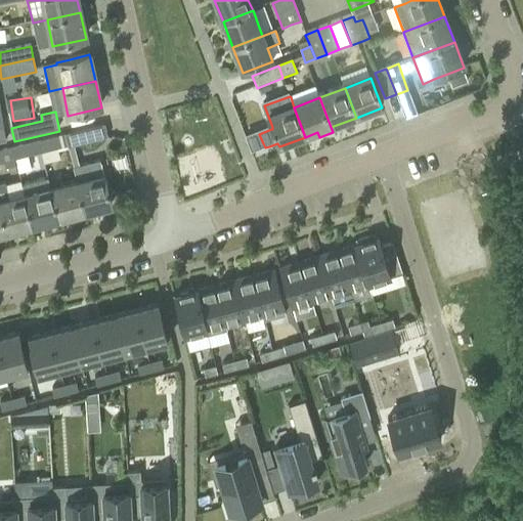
[(109,139),(105,126),(85,131),(64,136),(68,148),(69,147),(69,148),(88,143),(109,139)]
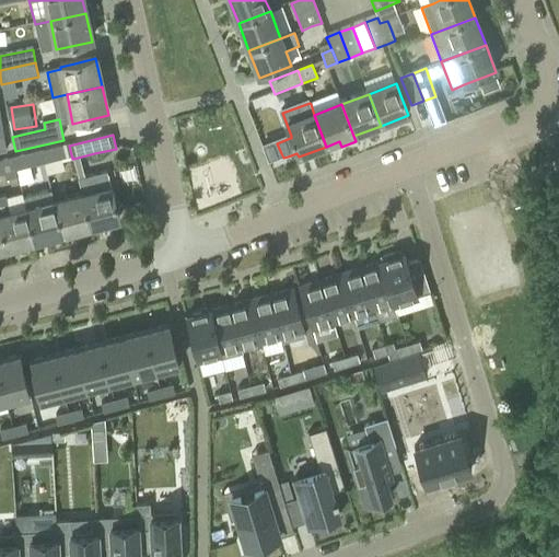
[(72,159),(69,146),(42,153),(45,165),(62,161),(72,159)]
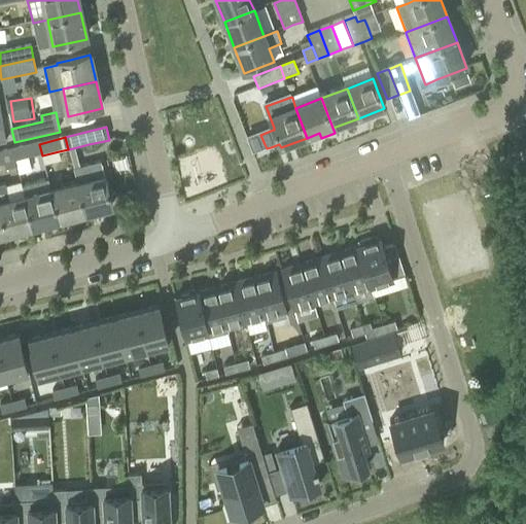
[(42,155),(39,144),(12,150),(15,162),(16,162),(42,155)]
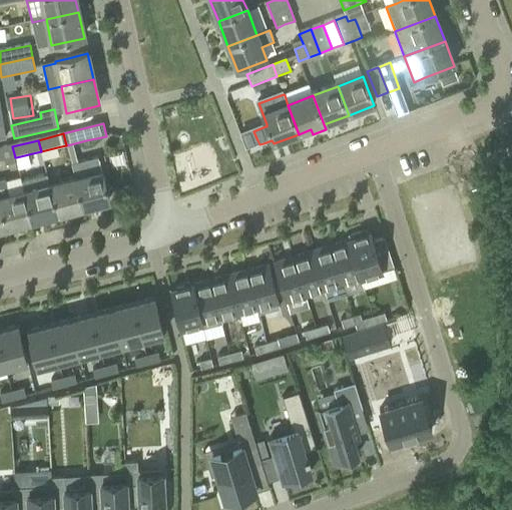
[(15,157),(12,146),(0,149),(0,161),(5,161),(6,166),(18,163),(16,157),(15,157)]
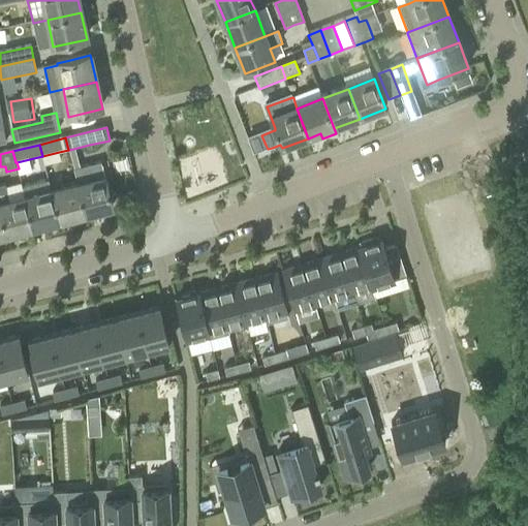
[(101,164),(82,169),(74,171),(75,174),(78,185),(86,216),(113,209),(101,164)]
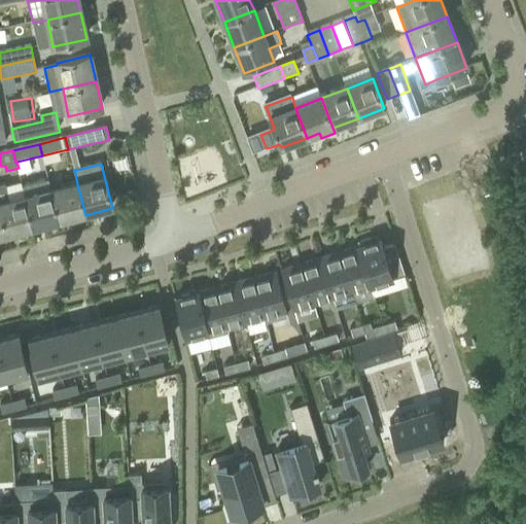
[(85,215),(77,184),(64,187),(61,178),(48,182),(59,221),(85,215)]
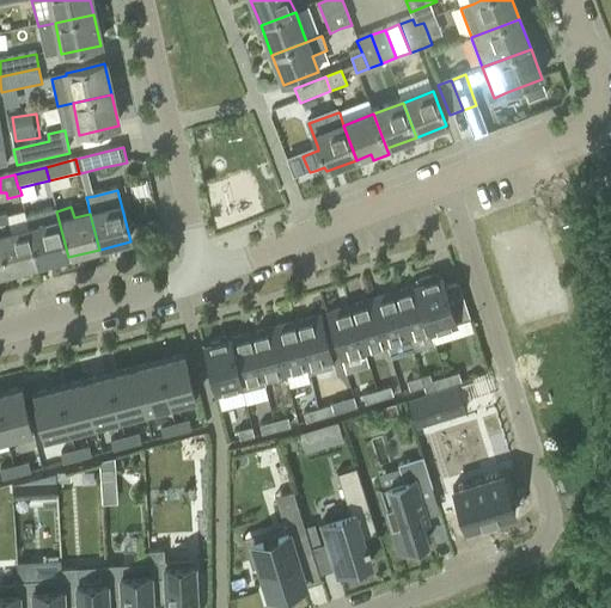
[(68,257),(56,212),(56,209),(25,217),(29,229),(38,265),(68,257)]
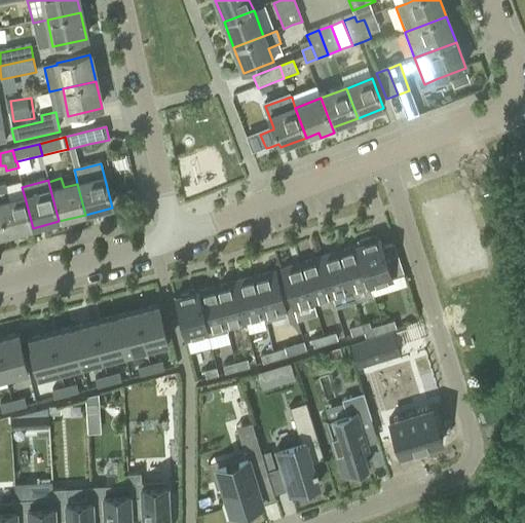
[(33,228),(25,197),(9,201),(5,186),(0,186),(0,210),(6,235),(33,228)]
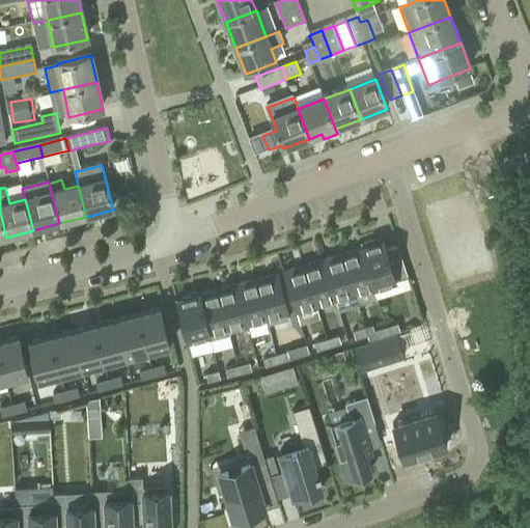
[(408,279),(398,248),(386,251),(384,243),(375,246),(373,242),(362,246),(363,249),(362,250),(373,289),(400,281),(408,279)]
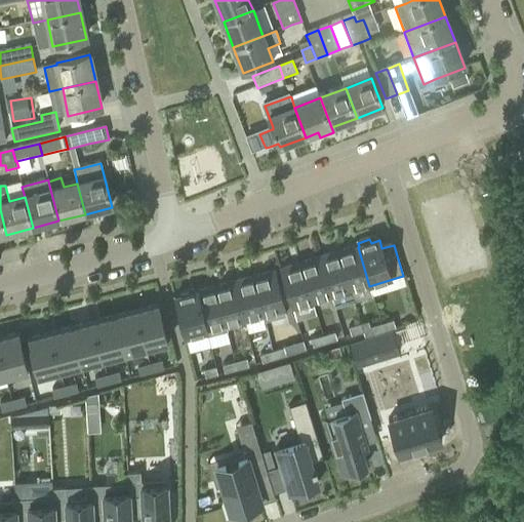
[(369,286),(358,247),(357,247),(338,253),(351,292),(362,288),(366,287),(369,286)]
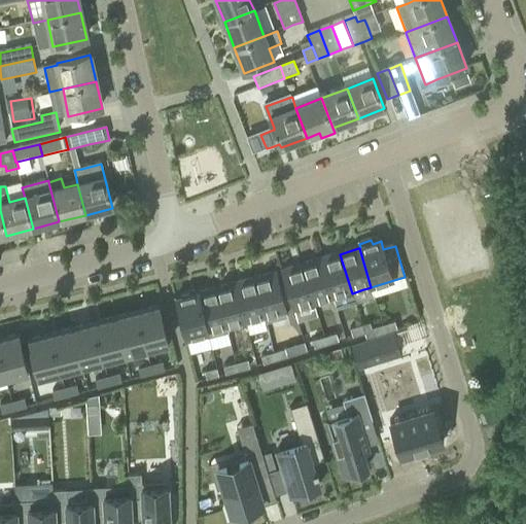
[(352,293),(340,254),(321,259),(334,299),(344,295),(352,293)]
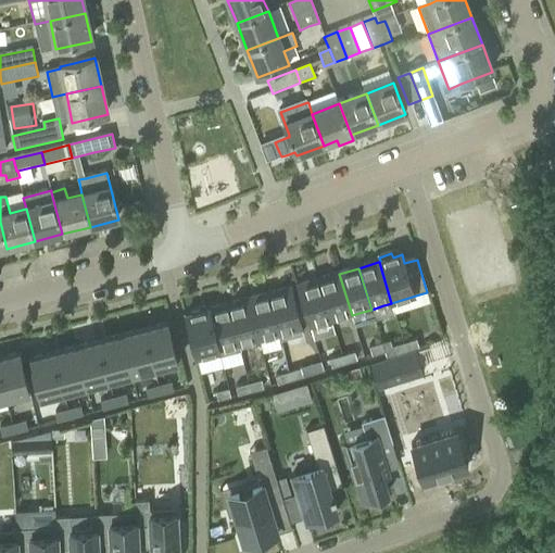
[(352,315),(339,274),(319,280),(331,322),(341,318),(352,315)]
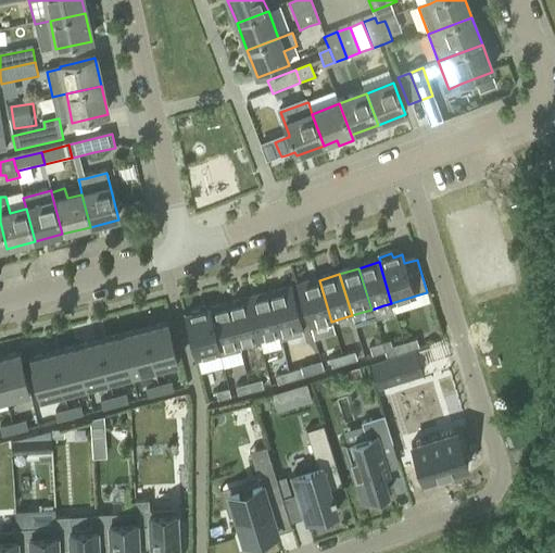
[(331,322),(319,280),(298,287),(311,328),(320,325),(331,322)]
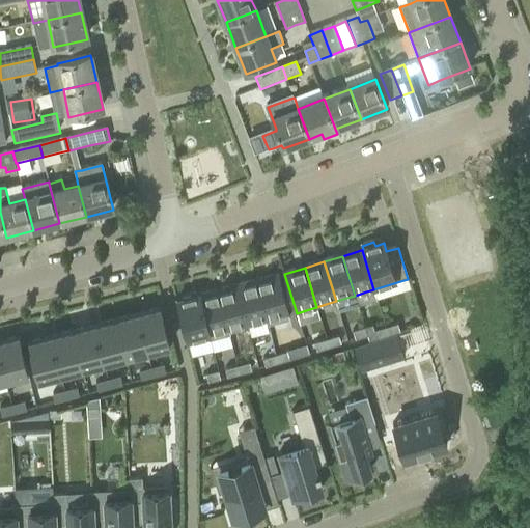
[(289,321),(278,276),(257,281),(269,327),(283,323),(289,321)]
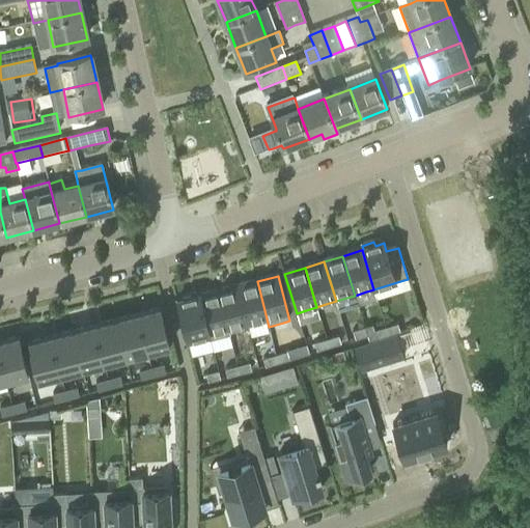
[(269,327),(257,281),(238,286),(248,327),(258,324),(267,322),(268,327),(269,327)]
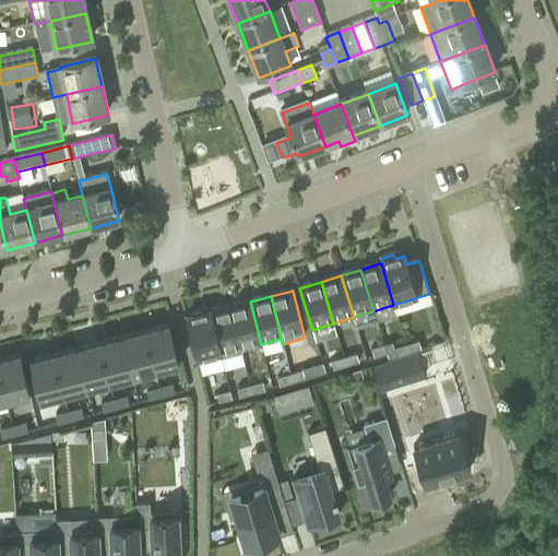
[(261,344),(250,302),(229,307),(242,354),(244,354),(241,349),(254,345),(261,344)]
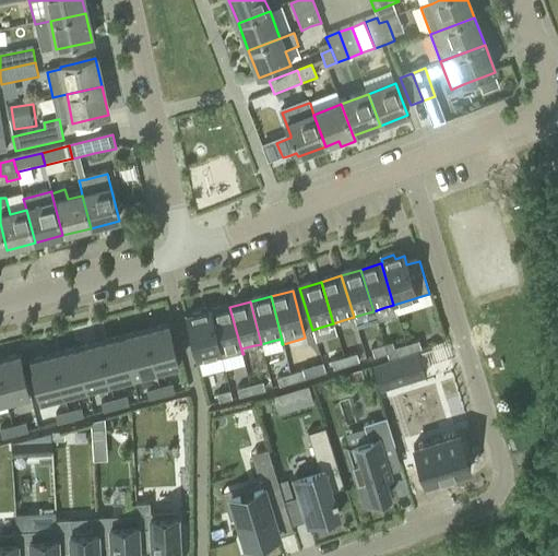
[(242,354),(229,307),(210,312),(222,359),(242,354)]
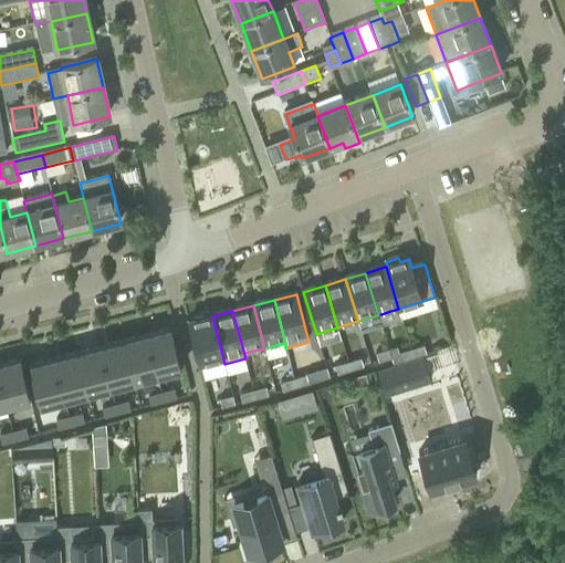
[(225,364),(212,316),(189,322),(196,347),(200,365),(215,361),(222,360),(223,364),(225,364)]
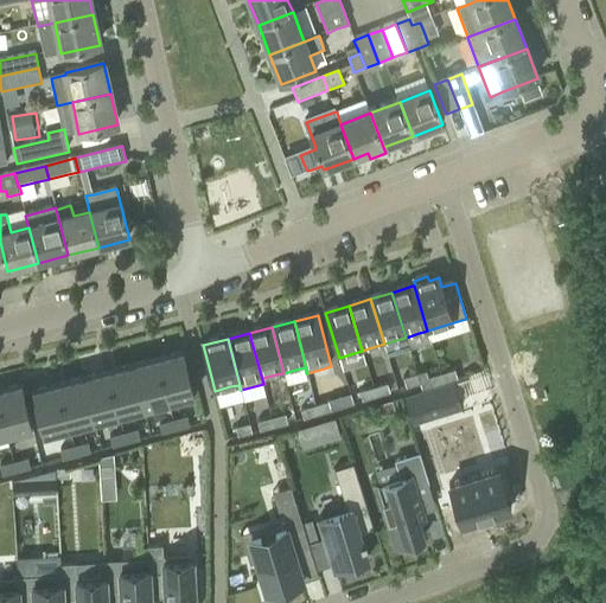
[(195,396),(184,354),(158,360),(168,403),(179,401),(195,396)]
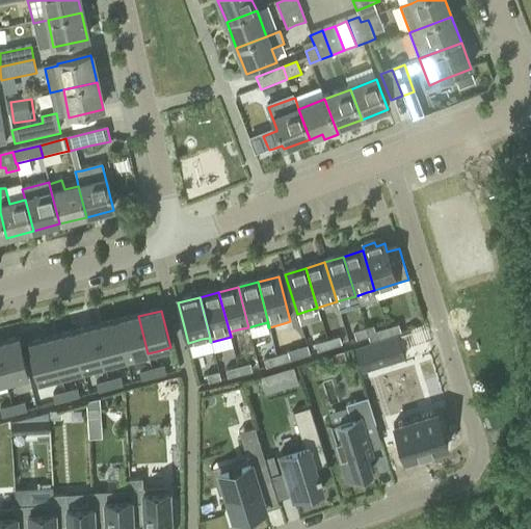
[(148,353),(138,316),(116,322),(126,360),(137,356),(148,353)]
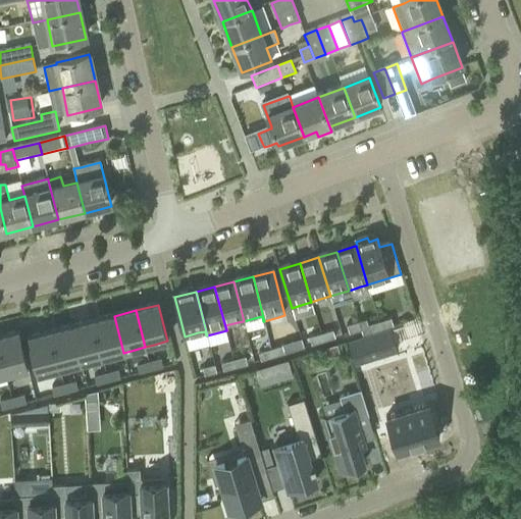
[(123,353),(114,316),(93,321),(102,358),(116,354),(123,353)]
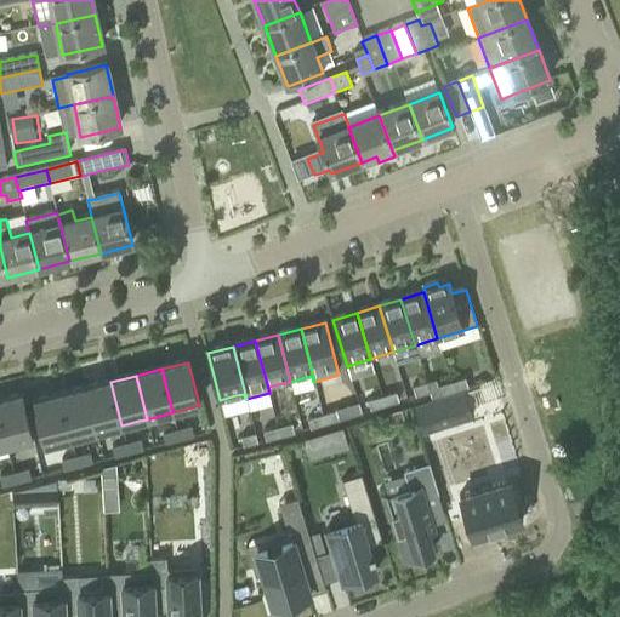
[(468,389),(466,381),(451,384),(455,394),(464,392),(468,389)]
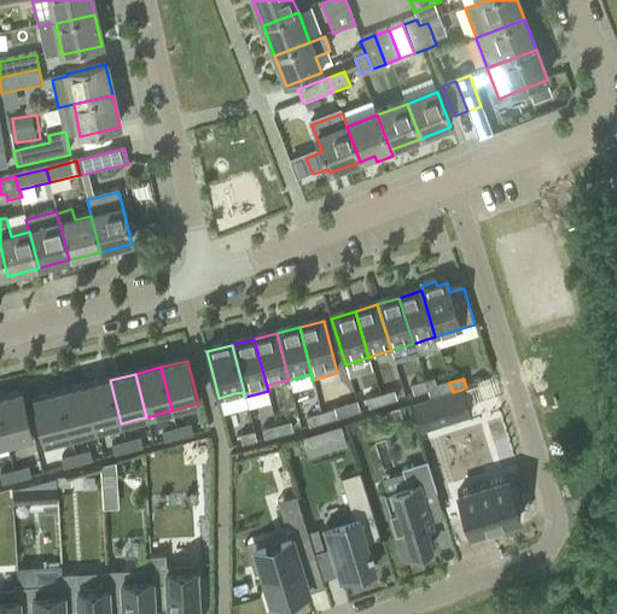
[(121,424),(110,380),(85,387),(95,431),(104,428),(121,424)]
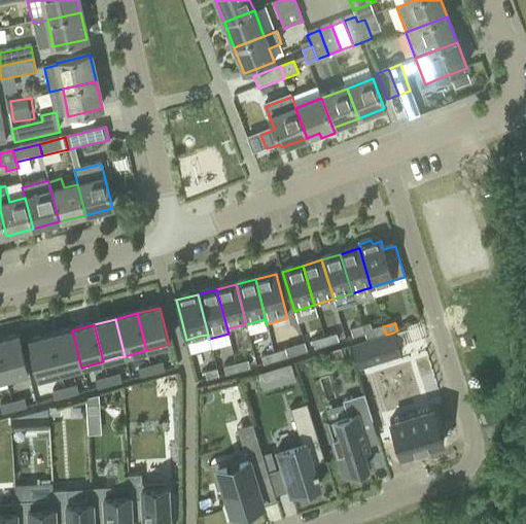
[(386,335),(383,326),(372,330),(370,324),(362,326),(365,335),(366,341),(374,338),(382,336),(386,335)]
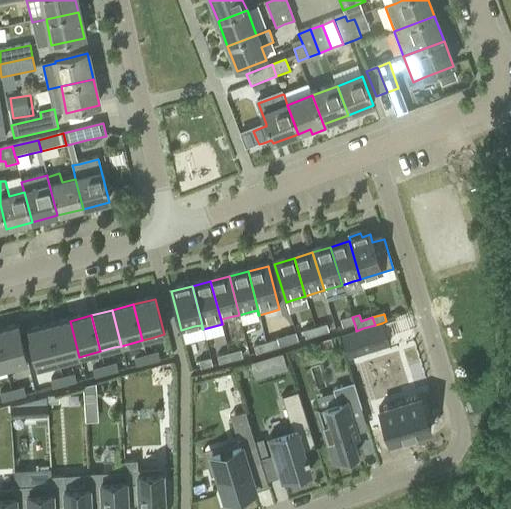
[(355,325),(352,317),(340,321),(343,328),(350,326),(355,325)]
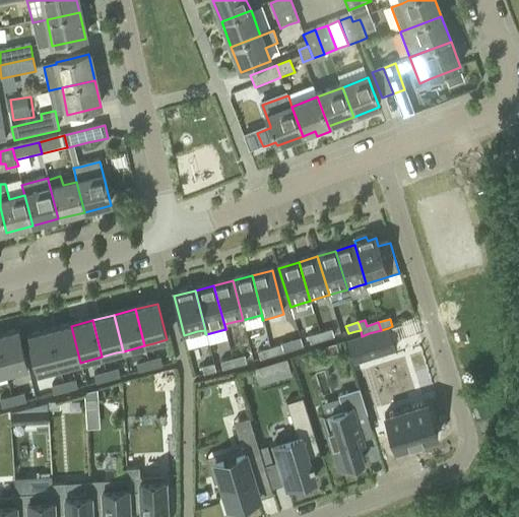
[(80,363),(71,326),(50,331),(60,368),(75,364),(80,363)]
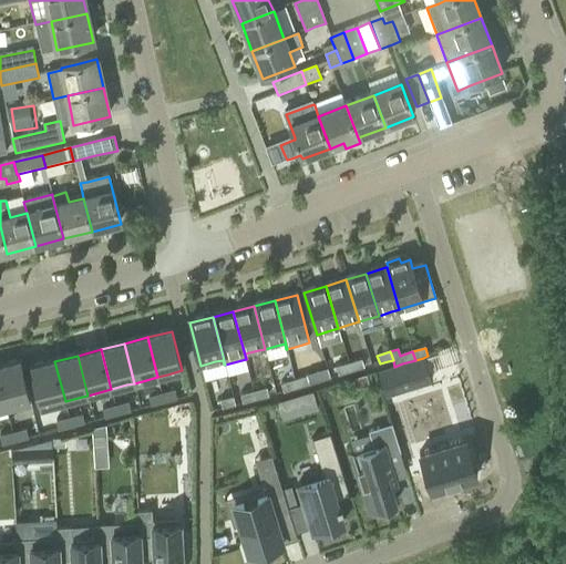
[(424,359),(377,375),(383,398),(432,383),(424,359)]
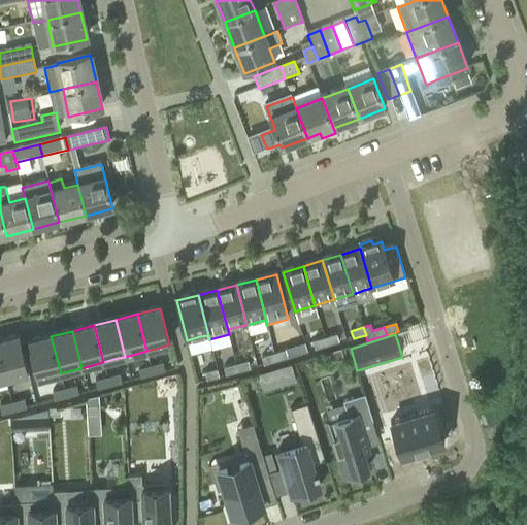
[(339,343),(337,335),(325,339),(328,347),(335,345),(339,343)]
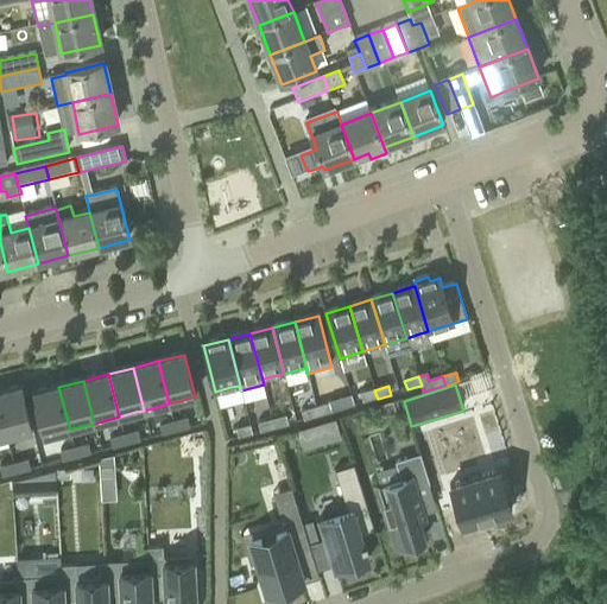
[(33,430),(21,387),(0,392),(0,409),(7,437),(21,433),(33,430)]
